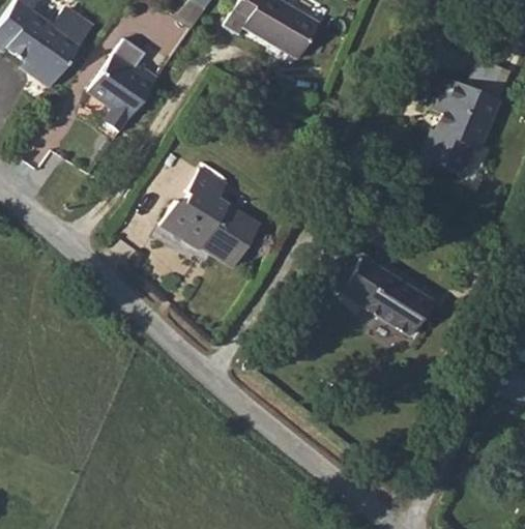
[(34,78),(51,89),(84,41),(93,29),(92,23),(74,9),(67,9),(56,26),(35,12),(42,1),(40,0),(19,0),(0,26),(0,51),(4,54),(7,49),(26,61),(33,67),(34,78)]
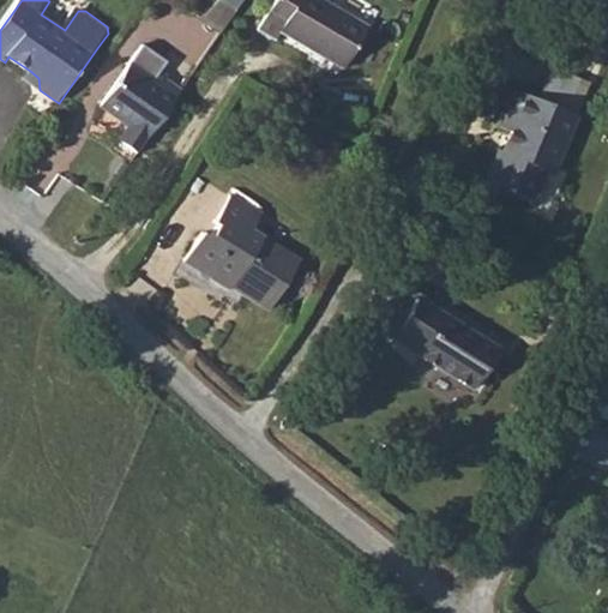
[(277,0),(262,28),(278,38),(283,31),(347,67),(371,26),(326,0),(277,0)]
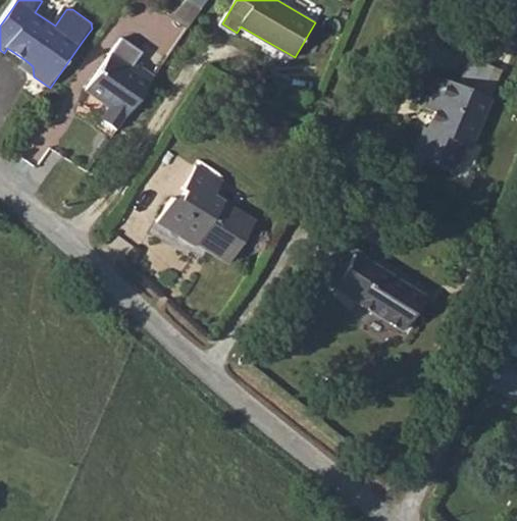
[(126,88),(143,98),(179,45),(166,36),(169,33),(163,29),(168,20),(148,6),(111,57),(136,73),(126,88)]
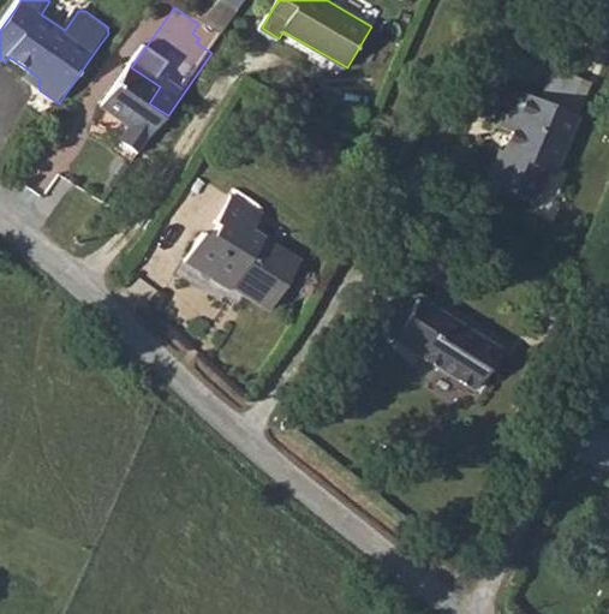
[(553,93),(579,97),(583,75),(556,70),(553,93)]
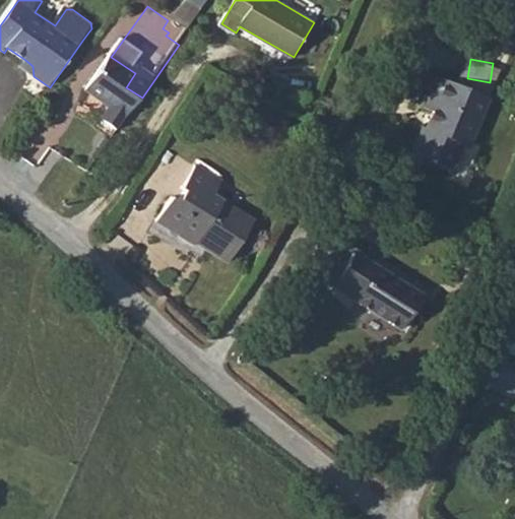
[(423,133),(411,160),(451,176),(462,150),(474,144),(491,102),(432,78),(419,111),(433,117),(426,134),(423,133)]
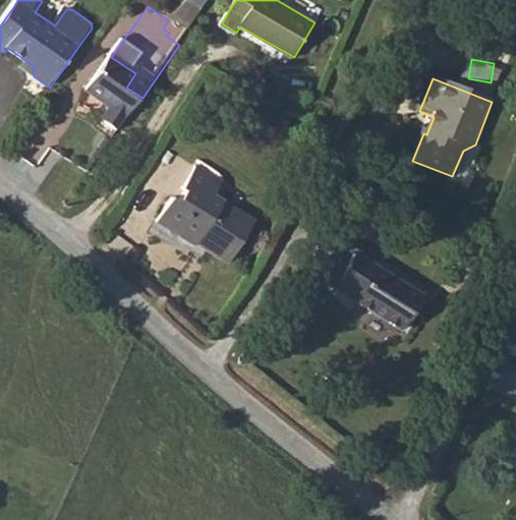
[(174,197),(158,223),(196,247),(198,244),(230,264),(258,218),(217,193),(225,181),(199,165),(184,189),(188,191),(181,201),(174,197)]
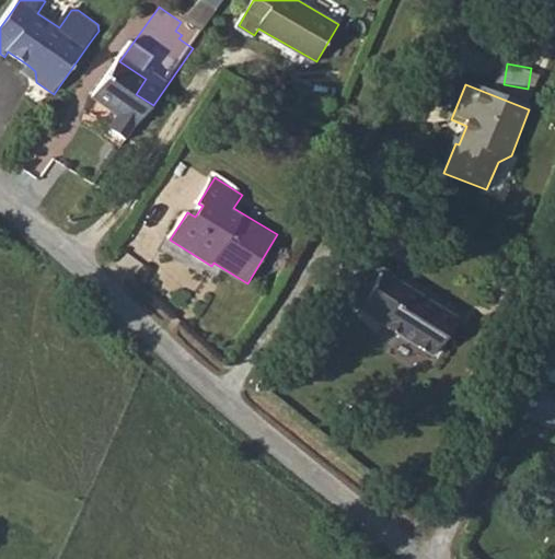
[(405,282),(380,323),(432,357),(458,316),(405,282)]
